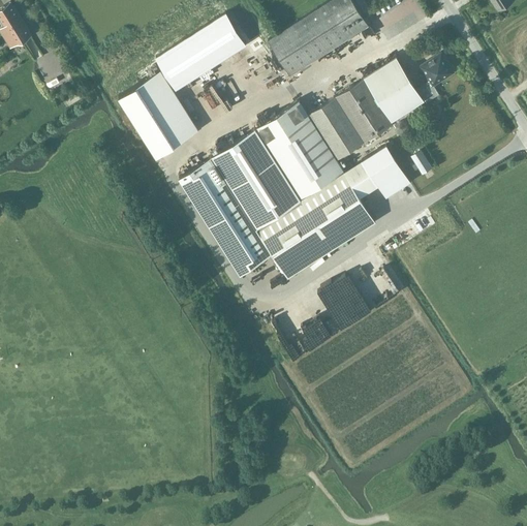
[(348,0),(330,0),(266,42),(288,76),(366,26),(348,0)]
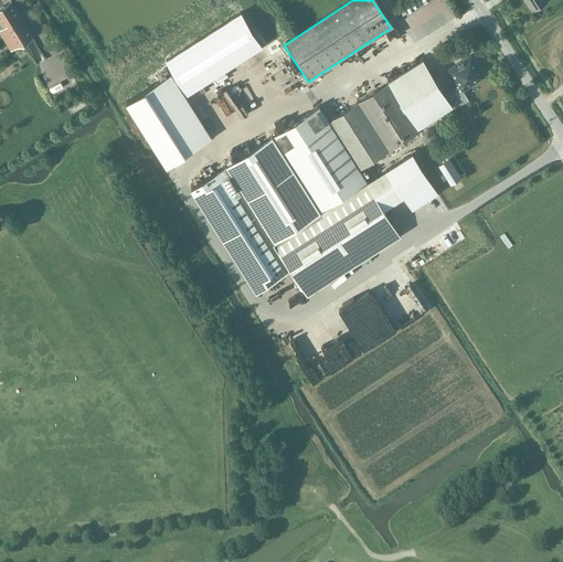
[(522,0),(531,12),(546,2),(544,0),(522,0)]
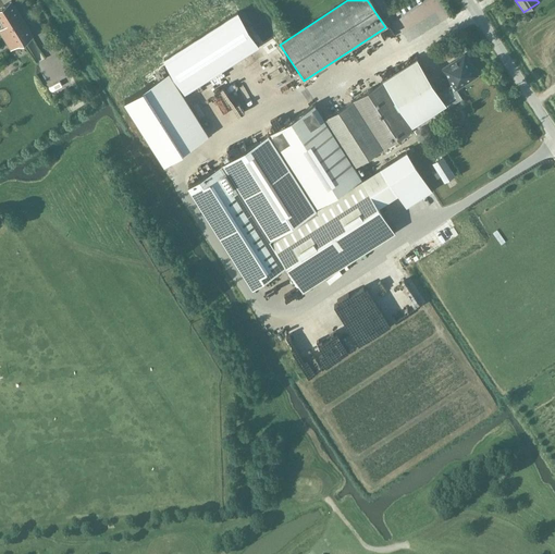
[(37,39),(15,3),(0,13),(0,27),(14,52),(37,39)]
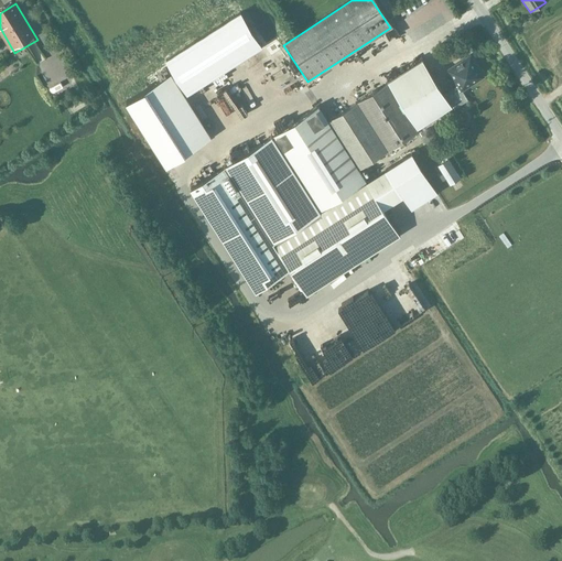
[(260,50),(239,15),(164,63),(185,97),(260,50)]
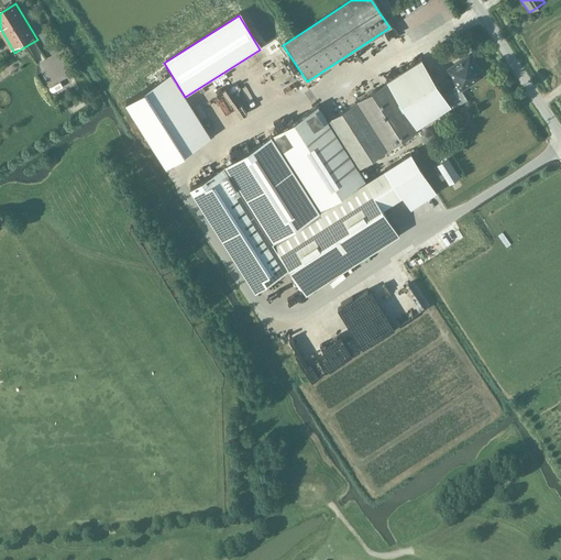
[(444,74),(453,88),(454,90),(455,89),(460,95),(482,80),(468,58),(444,74)]
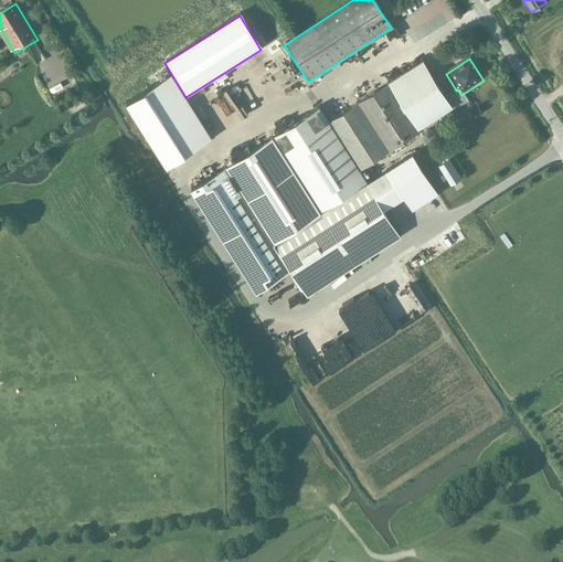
[(456,91),(455,88),(444,96),(422,63),(328,124),(359,170),(418,131),(431,124),(432,126),(445,118),(467,104),(461,95),(457,89),(456,91)]
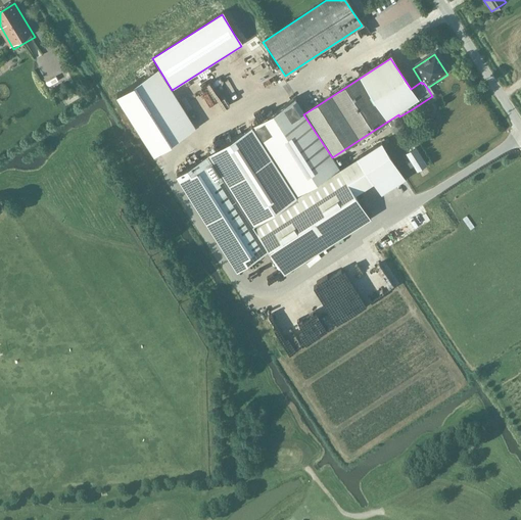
[(290,83),(303,76),(300,71),(287,78),(290,83)]
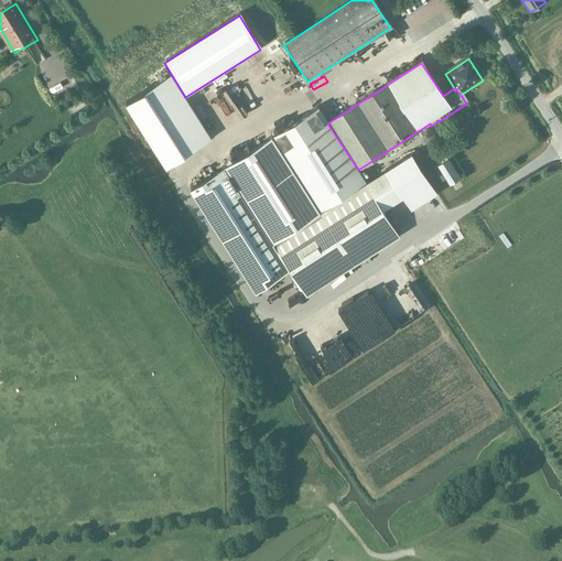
[(165,169),(198,148),(158,84),(125,105),(165,169)]
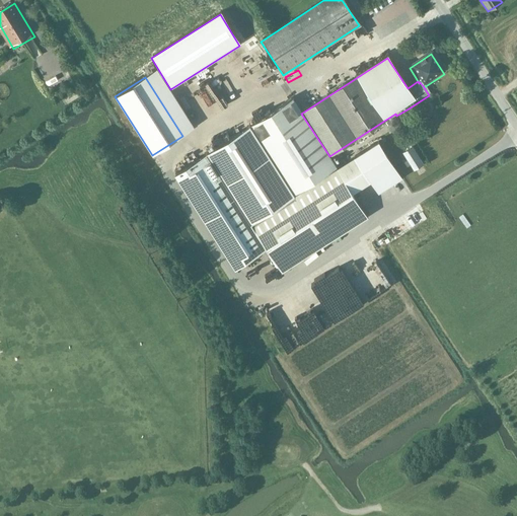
[(336,169),(292,100),(247,129),(287,189),(292,197),(336,169)]
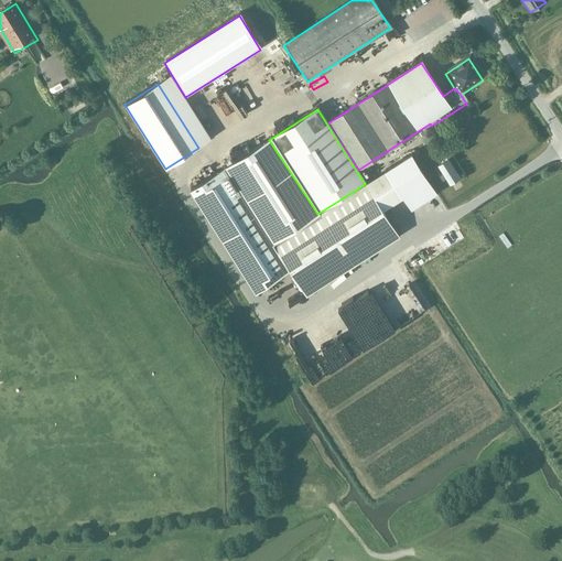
[(444,118),(431,126),(430,123),(418,131),(415,132),(427,150),(434,144),(428,135),(446,122),(444,118)]
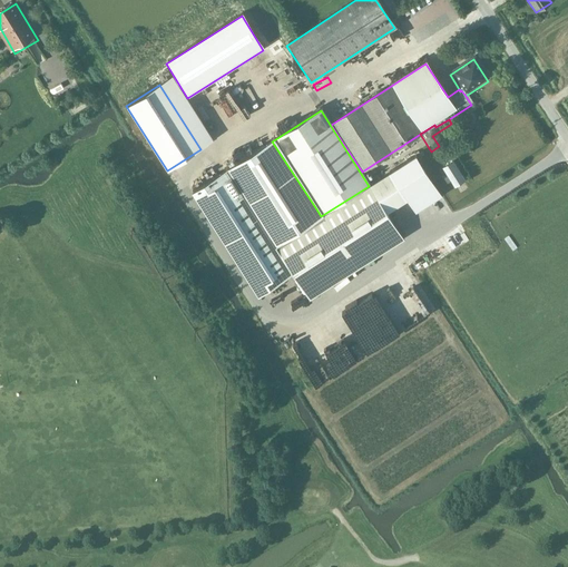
[(472,142),(463,139),(462,148),(471,150),(473,142),(472,142)]
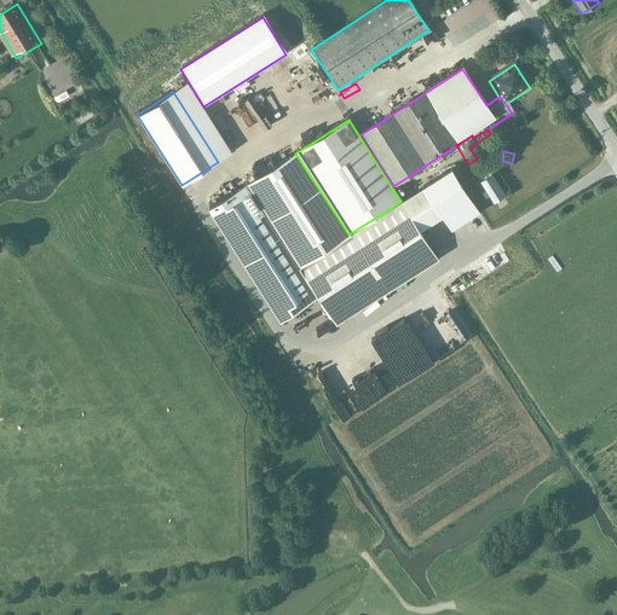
[(313,291),(292,257),(342,225),(295,154),(207,208),(278,320),(280,320),(276,314),(313,291)]
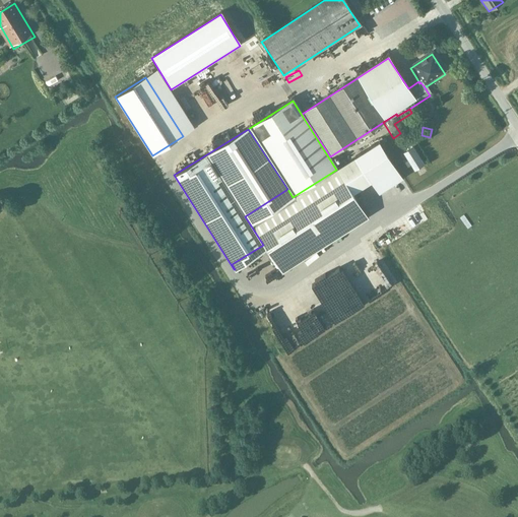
[(401,181),(378,143),(353,158),(378,196),(401,181)]
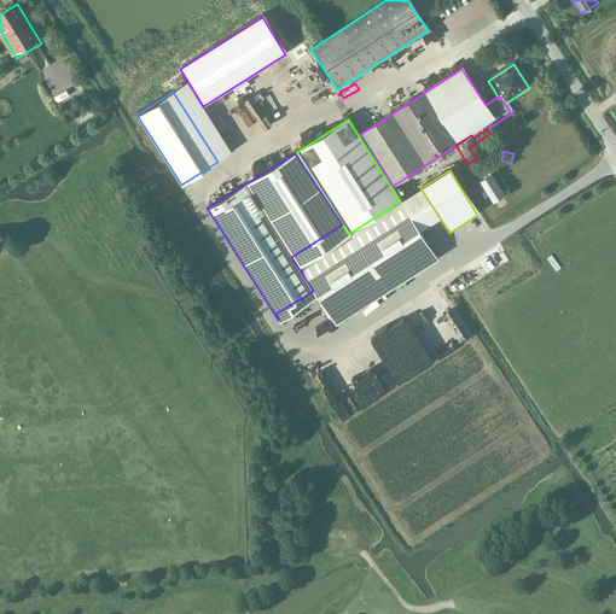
[(492,205),(503,199),(489,179),(478,185),(492,205)]
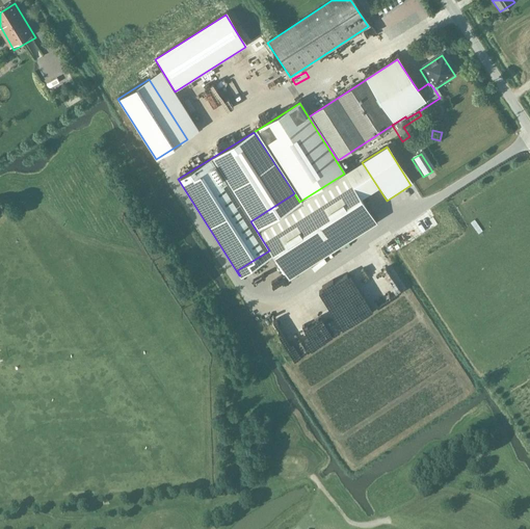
[(299,202),(294,193),(250,221),(272,257),(288,281),(376,225),(344,174),(299,202)]
